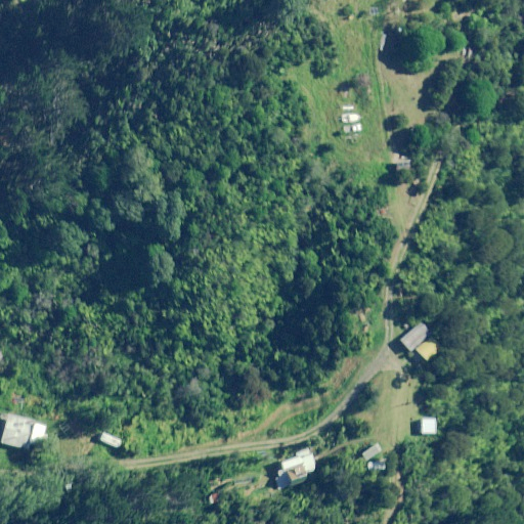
[(408,351),(429,334),(419,322),(398,340),(408,351)]
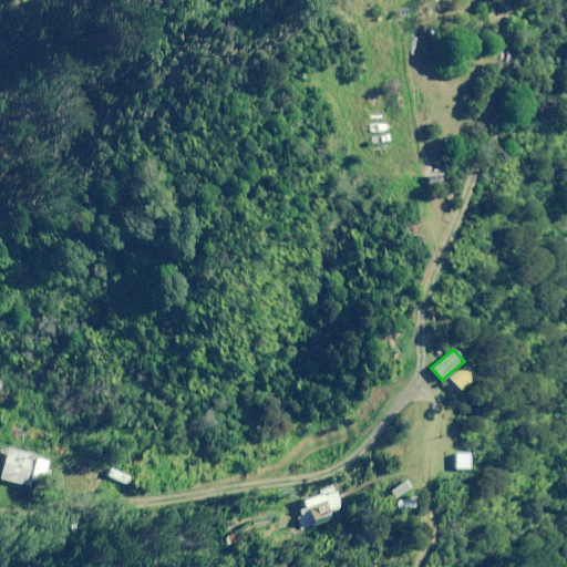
[(467,363),(450,378),(461,391),(478,377),(467,363)]
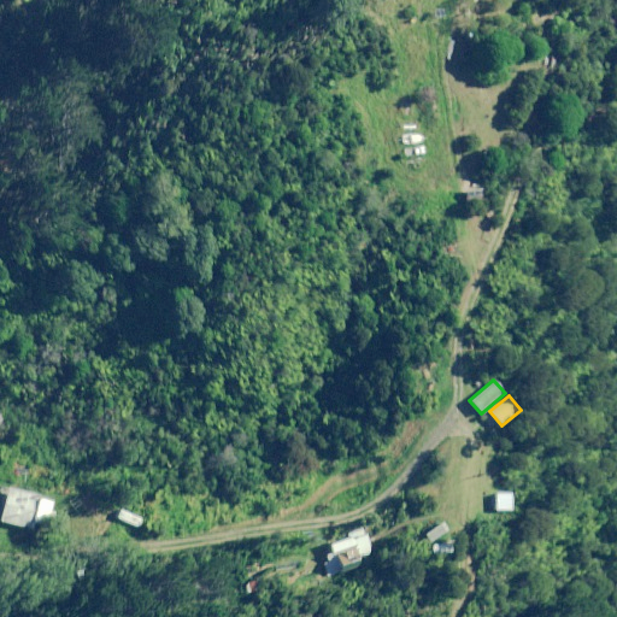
[(48,526),(54,501),(7,489),(0,518),(0,521),(31,529),(33,522),(48,526)]
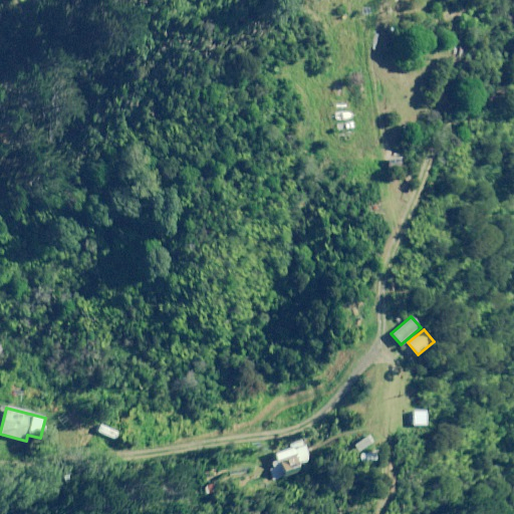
[(426,412),(412,412),(412,426),(426,426),(426,412)]
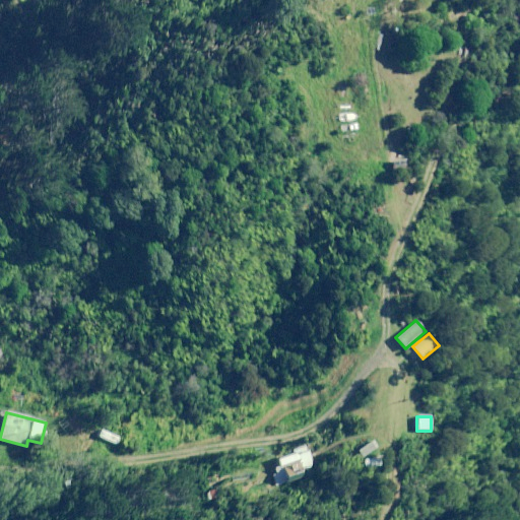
[(363,458),(376,447),(371,440),(356,451),(363,458)]
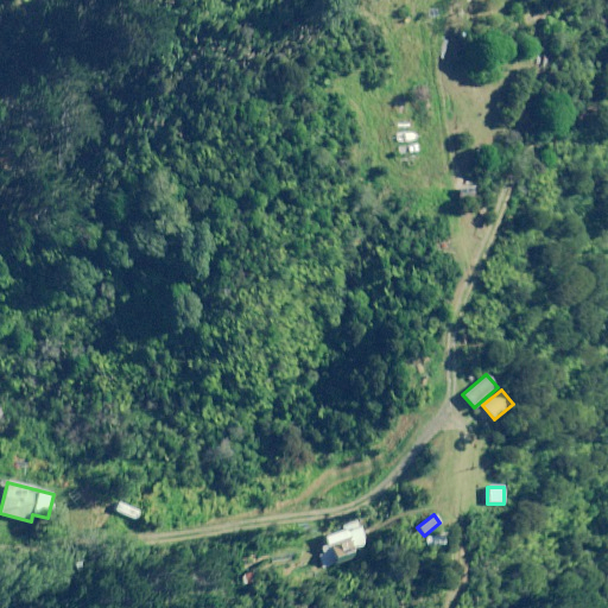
[(348,545),(362,540),(356,521),(340,527),(341,531),(322,538),(325,546),(317,550),(323,568),(335,563),(334,559),(350,553),(348,545)]
